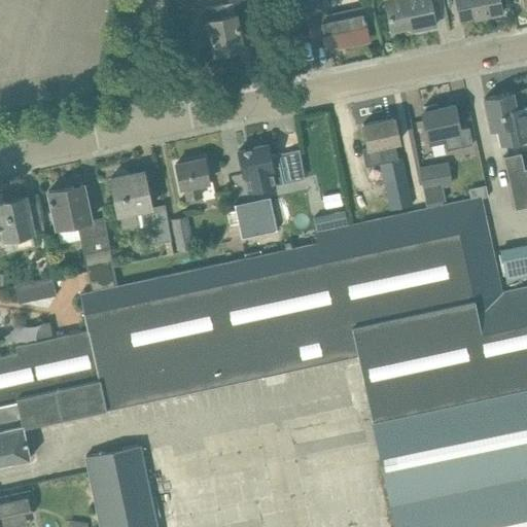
[(302,0),(310,35),(322,32),(326,48),(341,45),(341,42),(367,37),(364,21),(365,21),(365,16),(363,18),(361,8),(323,16),(319,0),(302,0)]
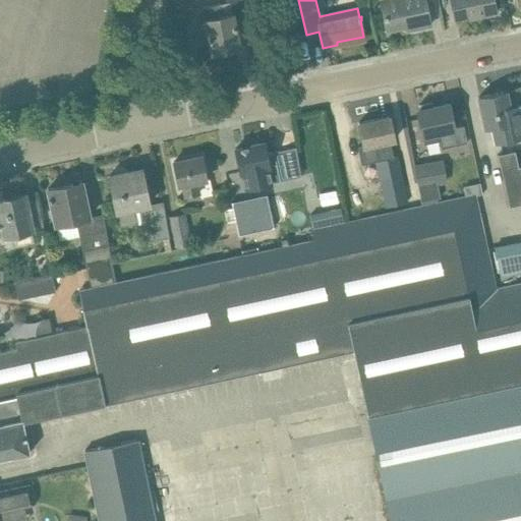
[(381,0),(383,10),(387,30),(405,26),(413,24),(414,29),(430,25),(426,5),(424,0),(381,0)]
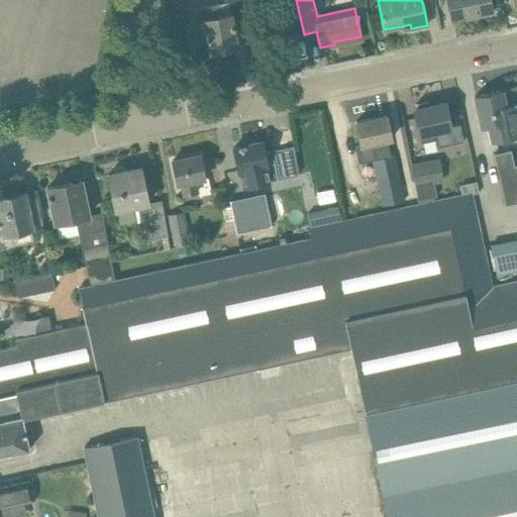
[(447,0),(451,17),(474,12),(474,15),(492,11),(489,0),(447,0)]
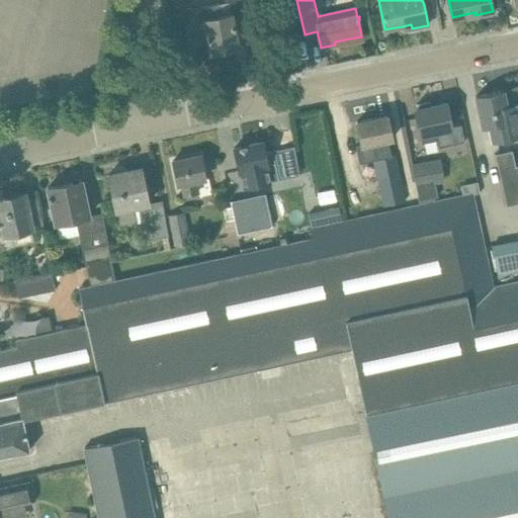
[(229,2),(221,3),(201,7),(210,53),(239,47),(229,2)]
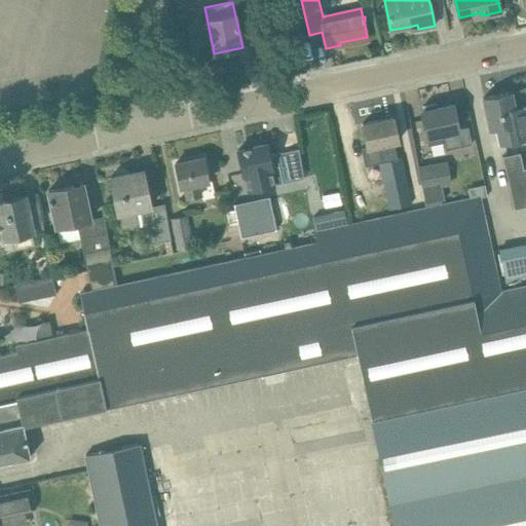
[(511,92),(484,98),(490,130),(497,128),(500,144),(525,138),(525,124),(522,107),(514,109),(511,92)]
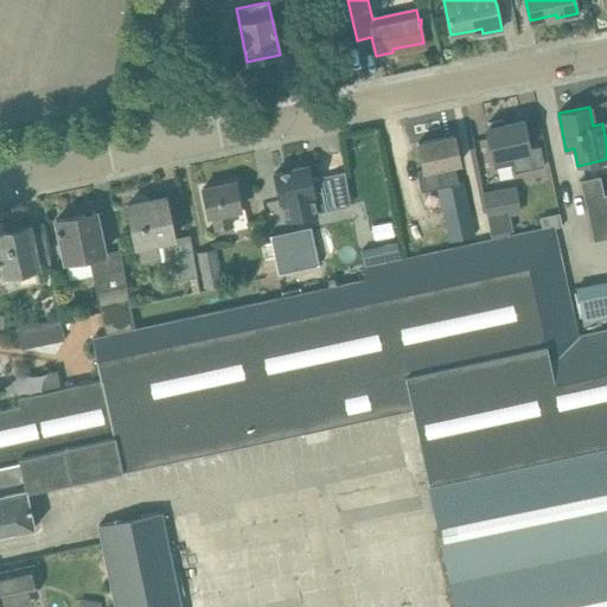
[(489,128),(486,128),(496,168),(512,165),(513,173),(544,167),(541,146),(529,148),(523,121),(505,125),(504,120),(487,122),(489,128)]
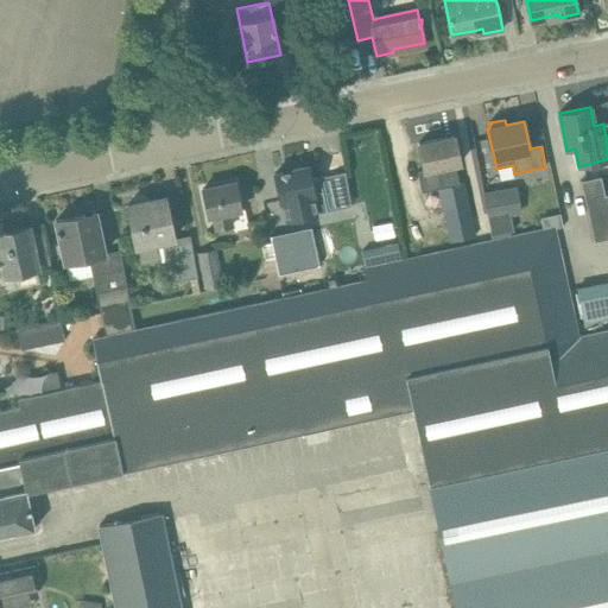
[(424,170),(417,171),(422,191),(460,183),(456,164),(461,164),(455,135),(419,143),(424,170)]
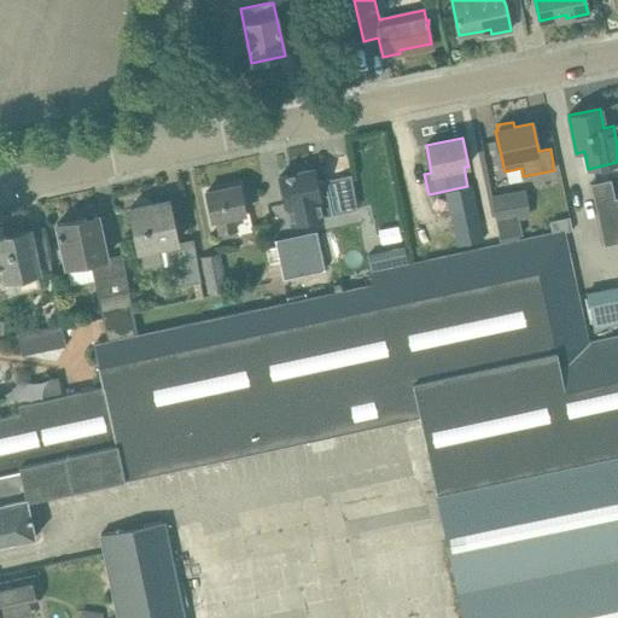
[(313,169),(279,176),(285,205),(286,204),(290,223),(332,214),(325,180),(316,181),(313,169)]
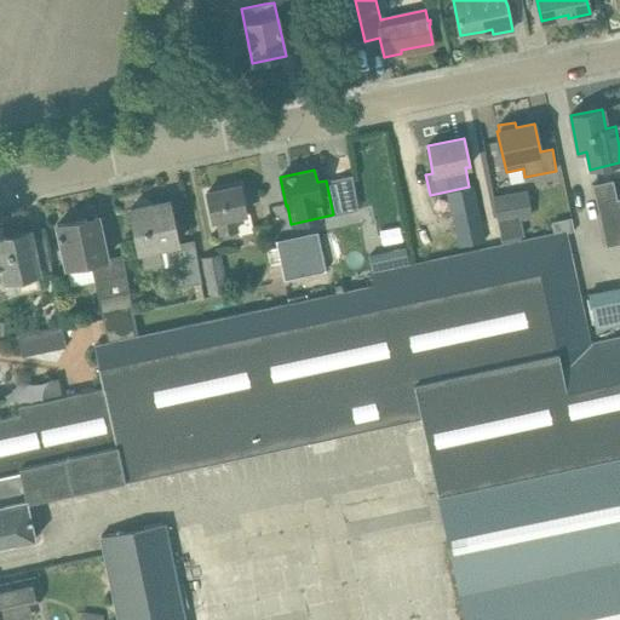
[(246,214),(245,210),(240,185),(207,193),(213,220),(218,220),(220,234),(237,230),(234,217),(246,214)]
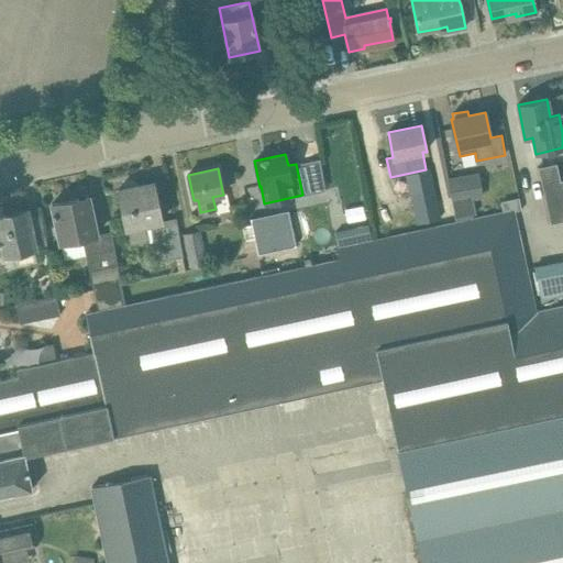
[(457,221),(477,217),(473,197),(481,196),(477,175),(448,180),(451,200),(453,200),(457,221)]
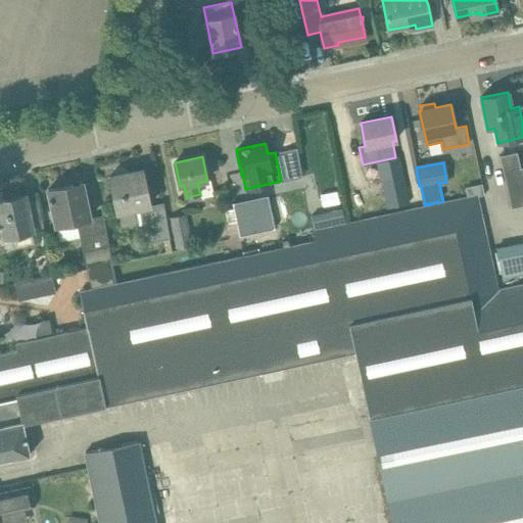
[(519,169),(504,172),(511,206),(511,208),(522,205),(522,167),(520,168),(519,169)]
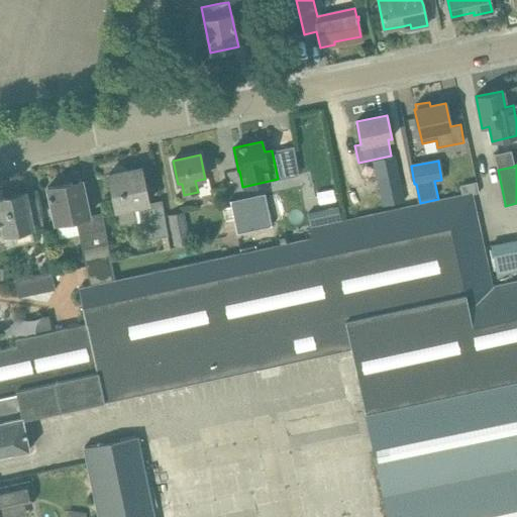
[(148,208),(140,168),(108,174),(116,210),(133,206),(137,223),(144,221),(148,239),(169,235),(163,205),(148,208)]
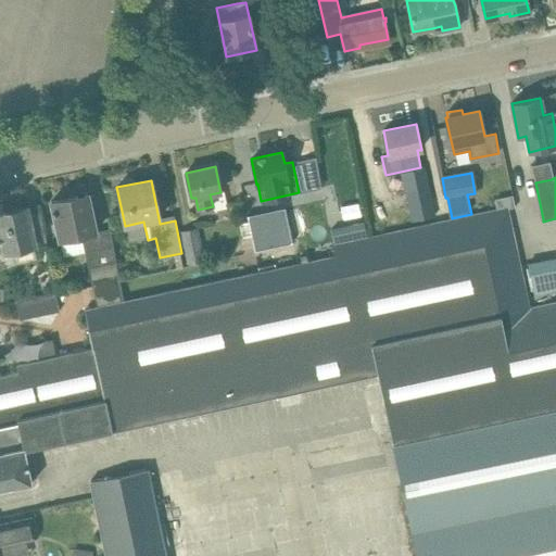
[(427,187),(405,191),(412,220),(433,216),(427,187)]
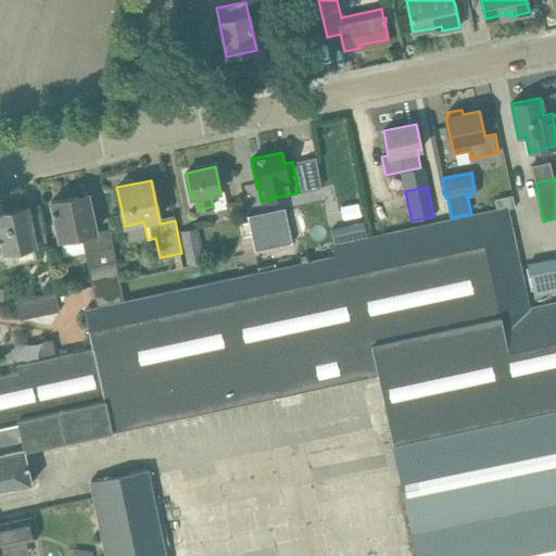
[(78,196),(51,201),(60,240),(60,239),(63,256),(85,252),(91,286),(118,280),(108,229),(95,231),(87,193),(84,194),(85,196),(78,197),(78,196)]
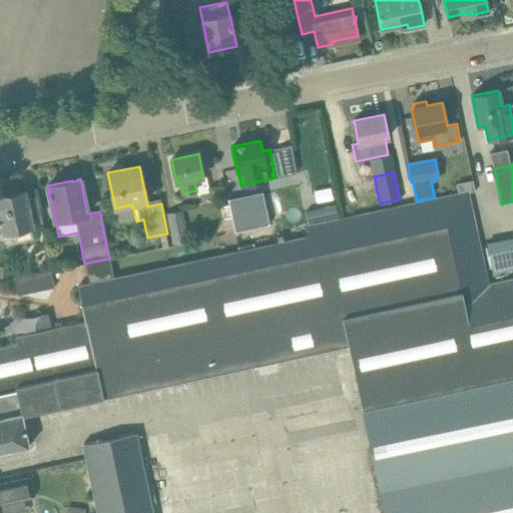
[(472,180),(456,184),(458,192),(469,190),(470,192),(475,191),(472,180)]
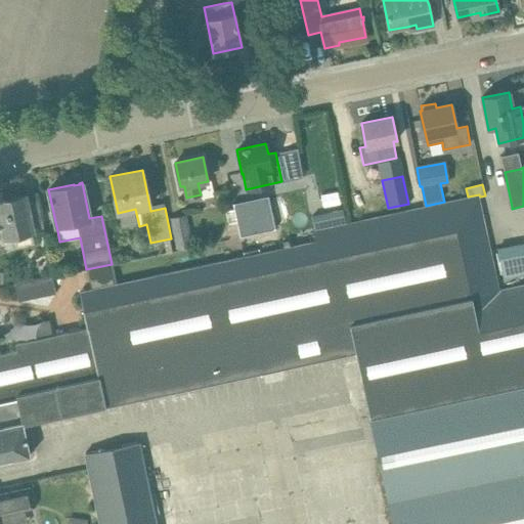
[(0,235),(3,235),(3,237),(32,231),(25,194),(0,200),(0,235)]
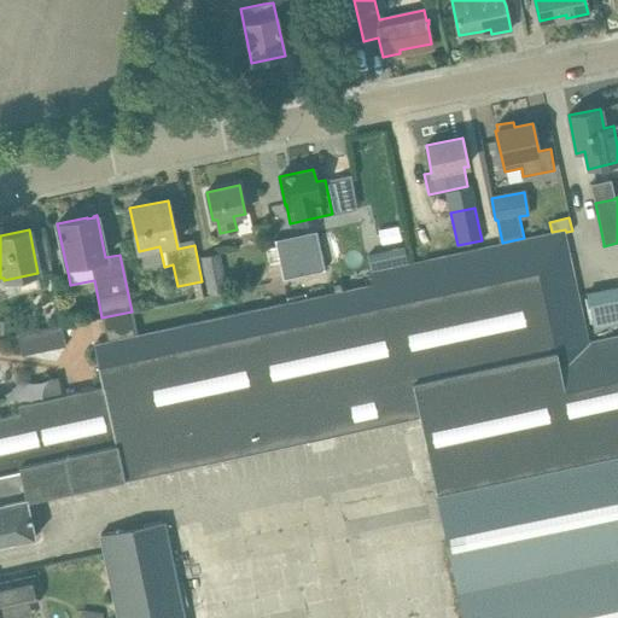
[(0,544),(34,538),(25,501),(123,479),(419,414),(435,490),(462,617),(617,617),(617,336),(590,343),(566,232),(565,229),(552,232),(524,238),(502,243),(368,272),(372,284),(136,333),(132,312),(101,318),(106,340),(93,344),(101,386),(60,395),(38,400),(17,404),(19,415),(5,418),(0,418),(0,544)]
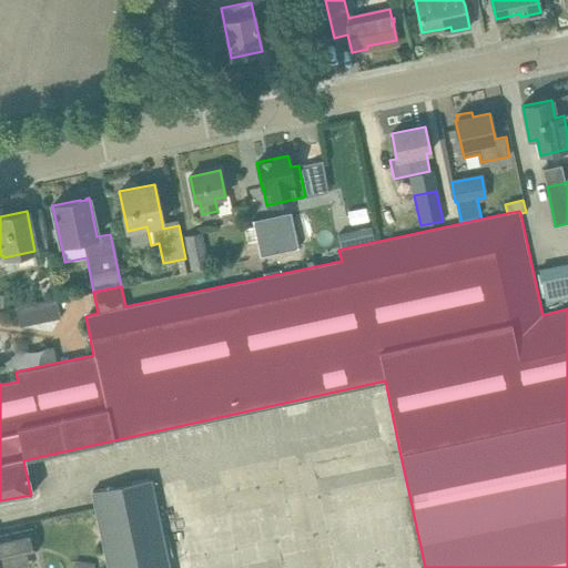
[(253,221),(261,255),(298,247),(291,213),(253,221)]
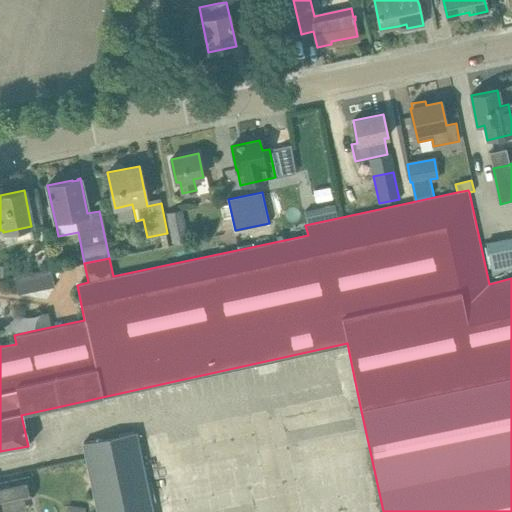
[(172,244),(188,240),(183,209),(166,212),(172,244)]
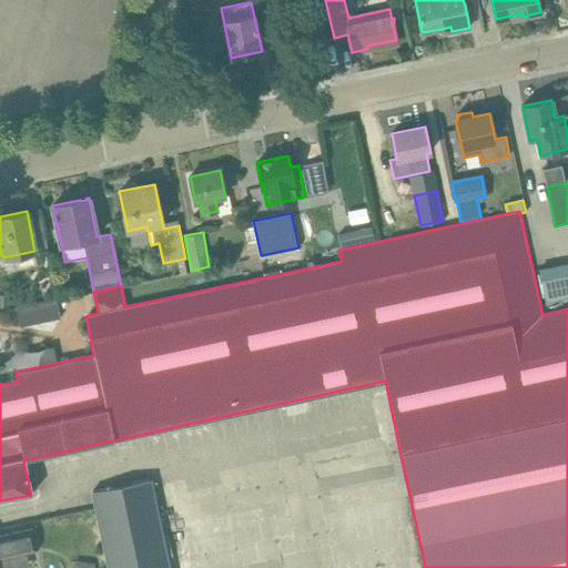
[(567,292),(567,263),(538,269),(545,297),(567,292)]
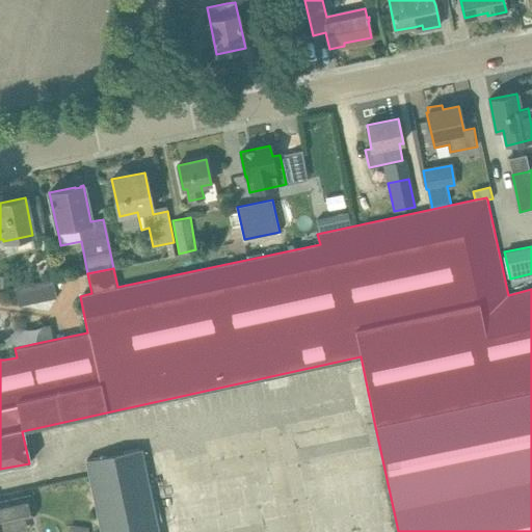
[(12,303),(56,299),(55,283),(10,287),(12,303)]
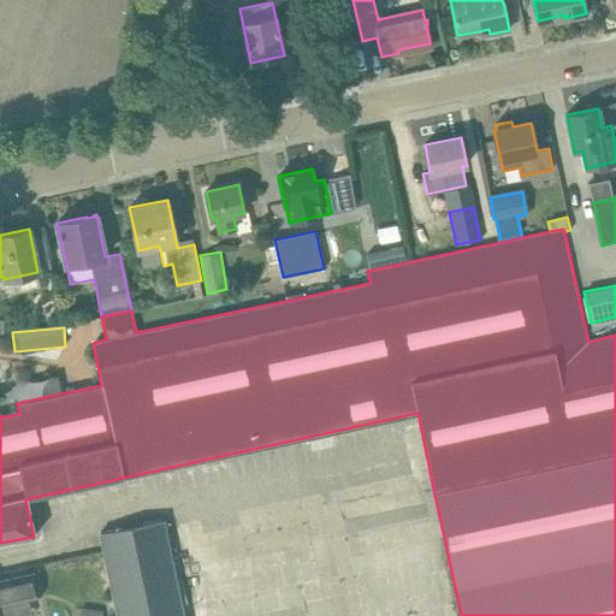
[(181,615),(160,521),(100,533),(117,615),(181,615)]
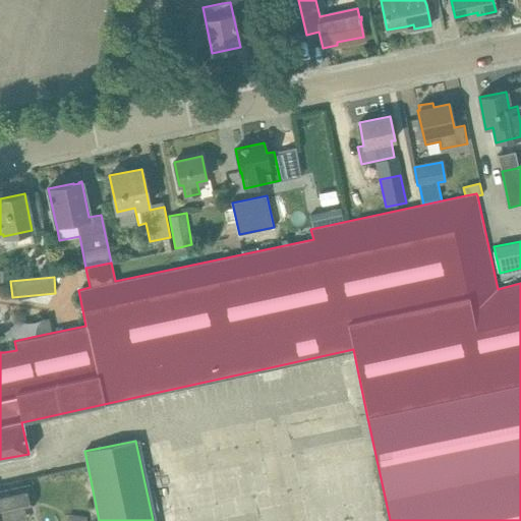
[(0,520),(0,511),(35,504),(31,484),(0,490),(0,520)]
